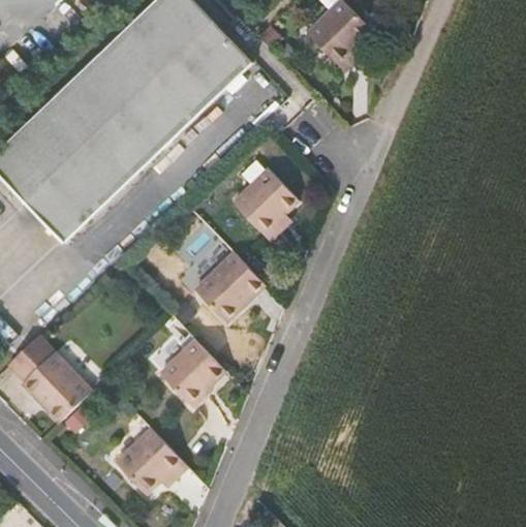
[(251,61),(193,0),(153,0),(58,90),(0,146),(0,176),(63,242),(225,87),(240,73),(251,61)]
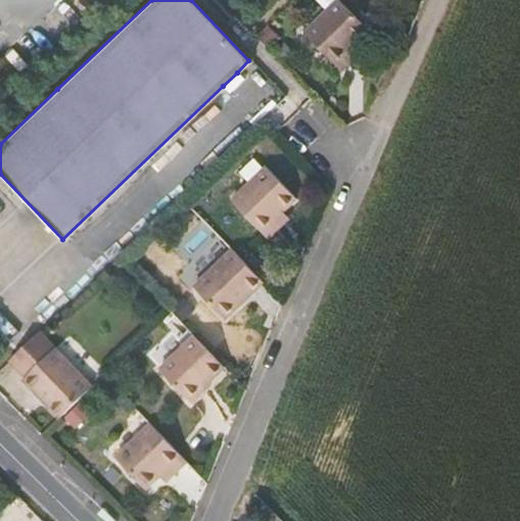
[(353,42),(367,29),(338,0),(333,0),(301,32),(339,69),(351,57),(344,50),(353,42)]
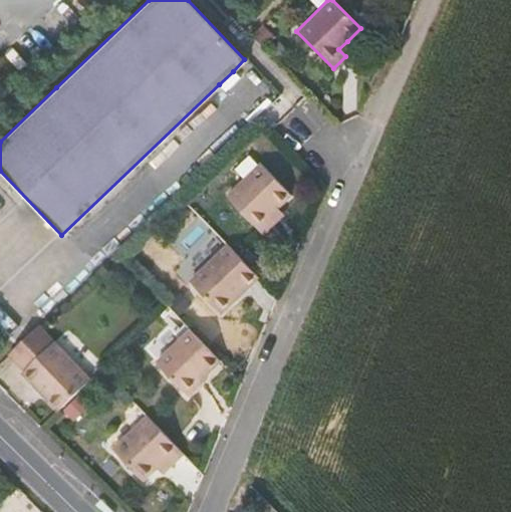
[(251,35),(262,47),(273,36),(261,25),(251,35)]
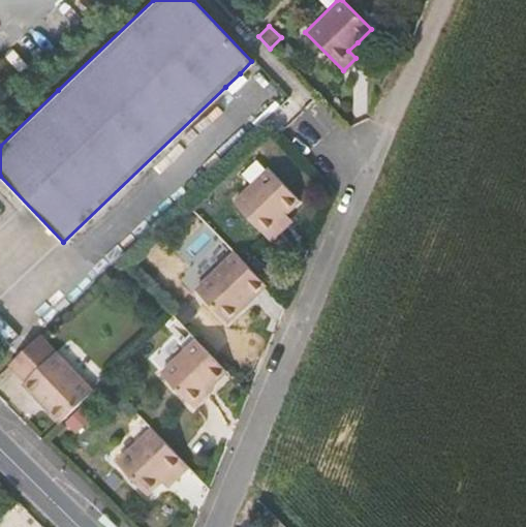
[(348,51),(356,58),(365,50),(358,42),(348,51)]
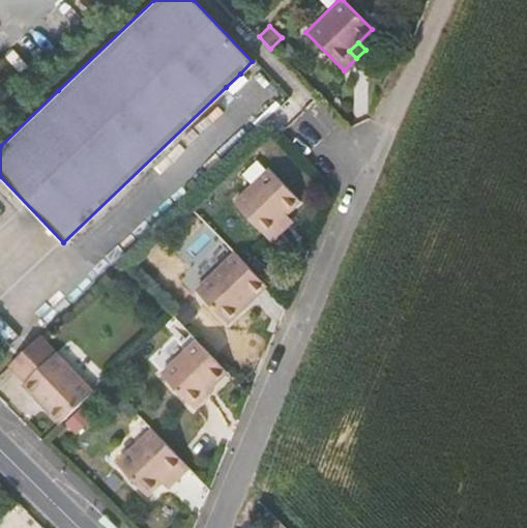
[(240,74),(226,87),(231,93),(245,79),(240,74)]
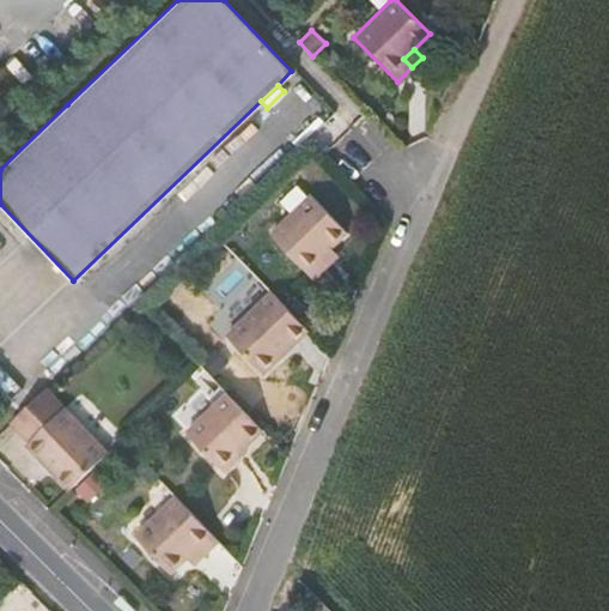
[(268,234),(311,278),(327,264),(318,255),(329,246),(345,231),(309,193),(268,234)]
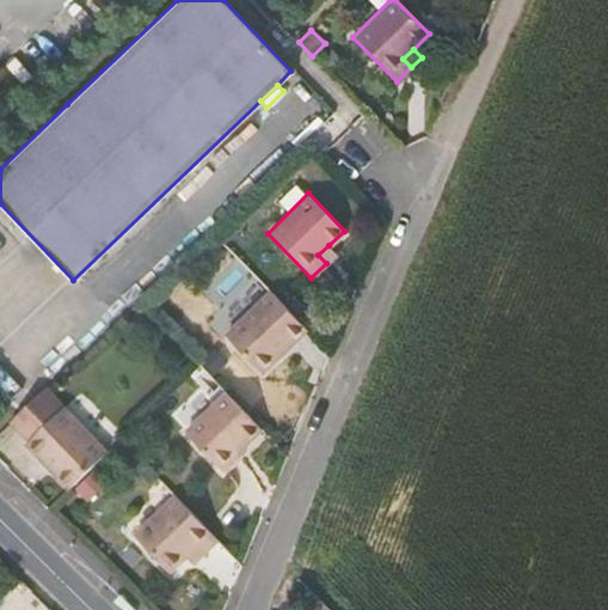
[(336,254),(329,245),(318,255),(326,263),(336,254)]
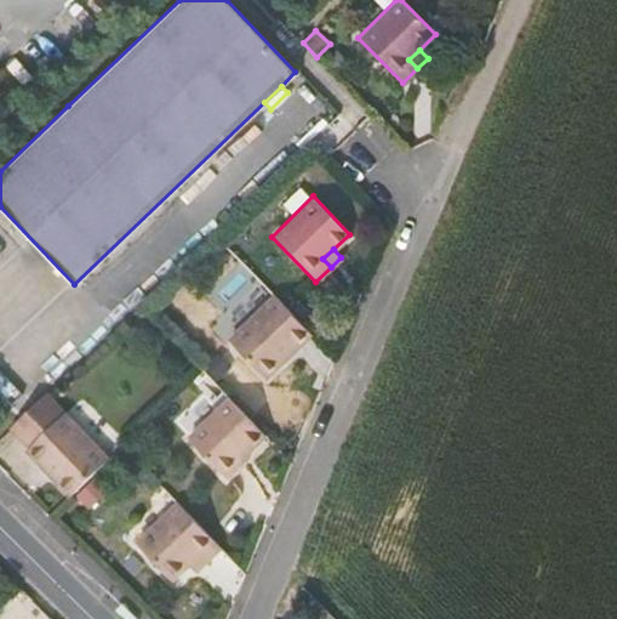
[(295,347),(309,333),(273,295),(228,340),(263,378),(279,363),(275,359),(291,344),(295,347)]
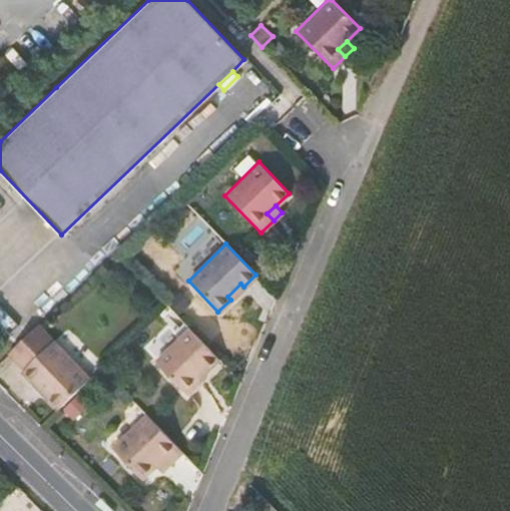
[(46,284),(62,300),(85,278),(69,262),(46,284)]
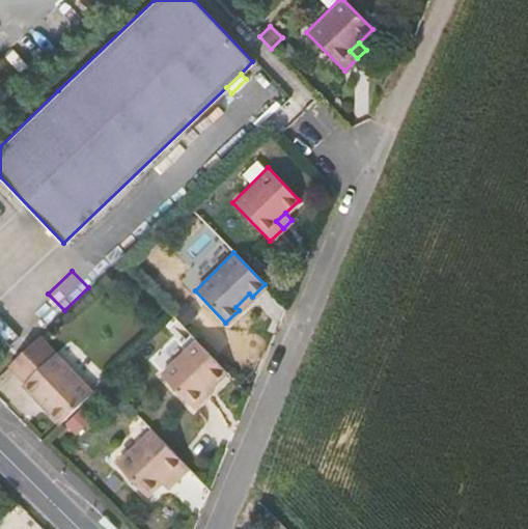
[(235,307),(239,310),(252,297),(249,294),(235,307)]
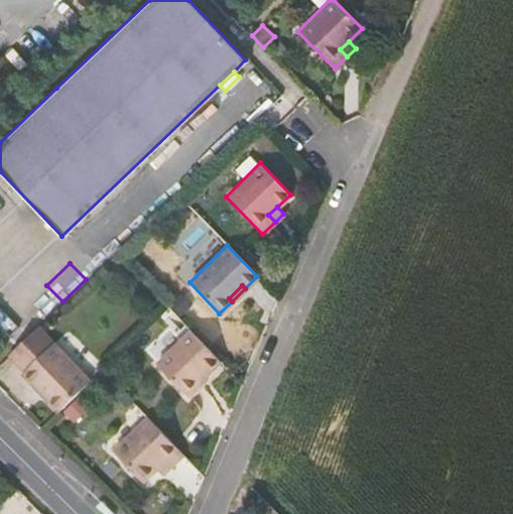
[(22,370),(51,343),(36,327),(7,354),(22,370)]
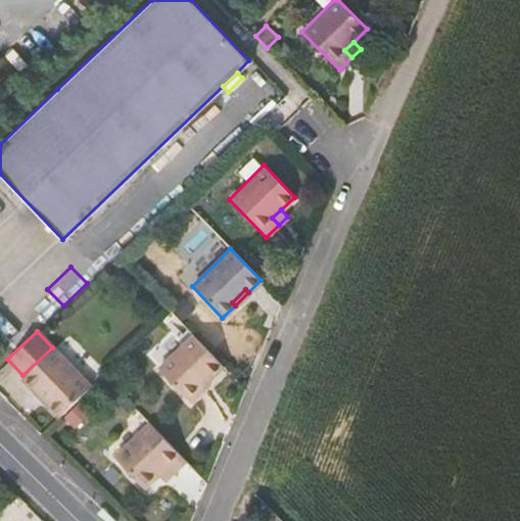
[(206,381),(223,366),(192,334),(157,368),(187,399),(206,381)]
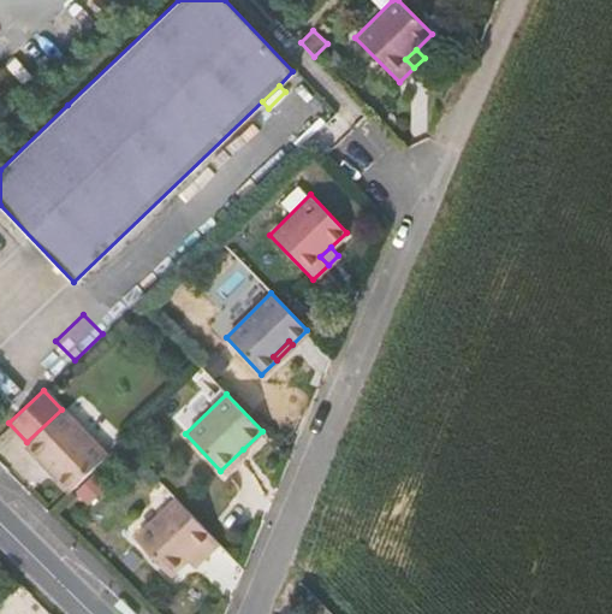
[(106,455),(61,409),(27,442),(24,444),(39,459),(41,456),(57,472),(53,476),(67,490),(106,455)]
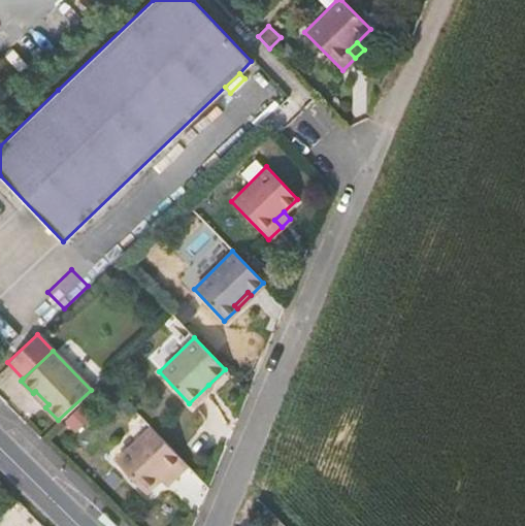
[(208,385),(189,403),(191,405),(210,387),(208,385)]
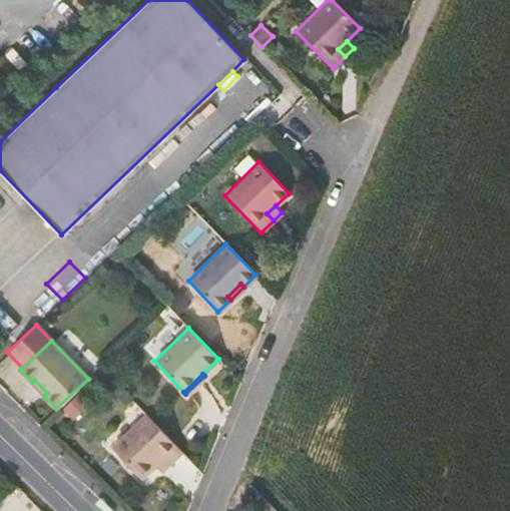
[(32,382),(44,396),(47,393),(34,380),(32,382)]
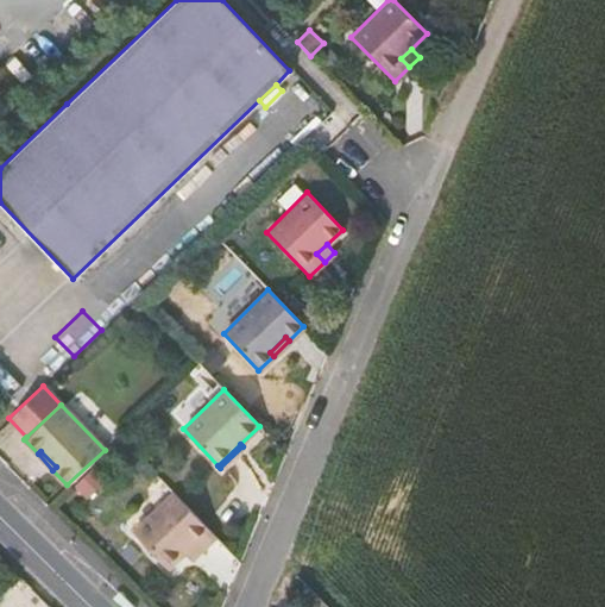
[(74,483),(82,490),(93,481),(86,473),(74,483)]
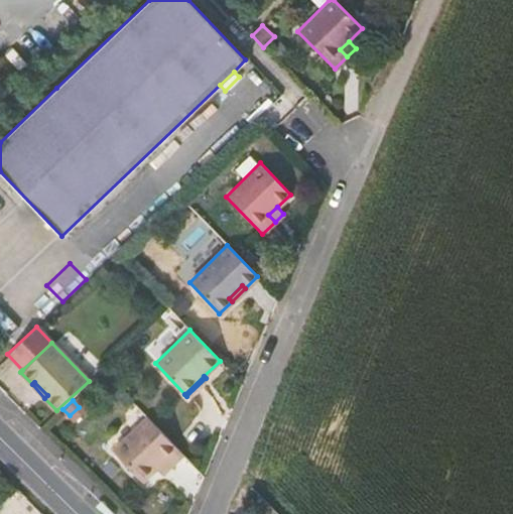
[(170,467),(183,455),(146,416),(112,451),(142,481),(155,468),(163,460),(170,467)]
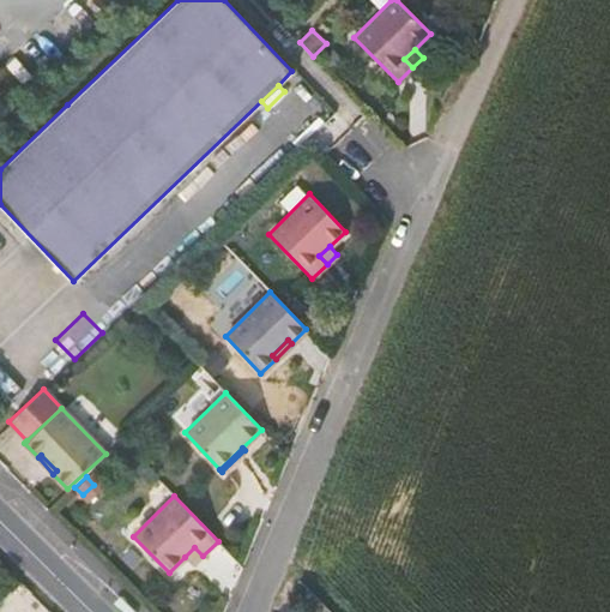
[(203,556),(194,547),(185,557),(193,565),(203,556)]
